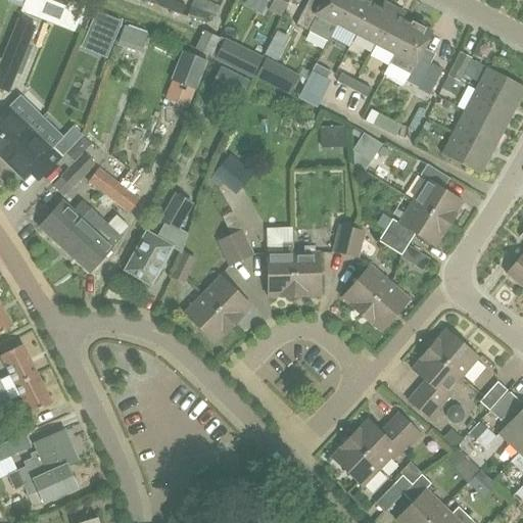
[(162,8),(164,0),(143,0),(143,1),(162,8)]
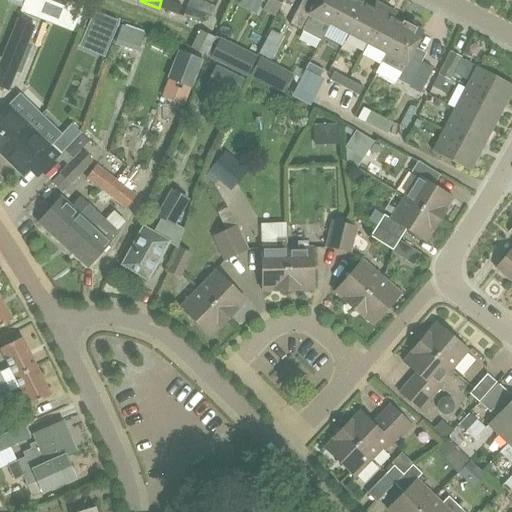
[(173,2),(167,0),(161,0),(159,8),(178,16),(182,5),(173,2)]
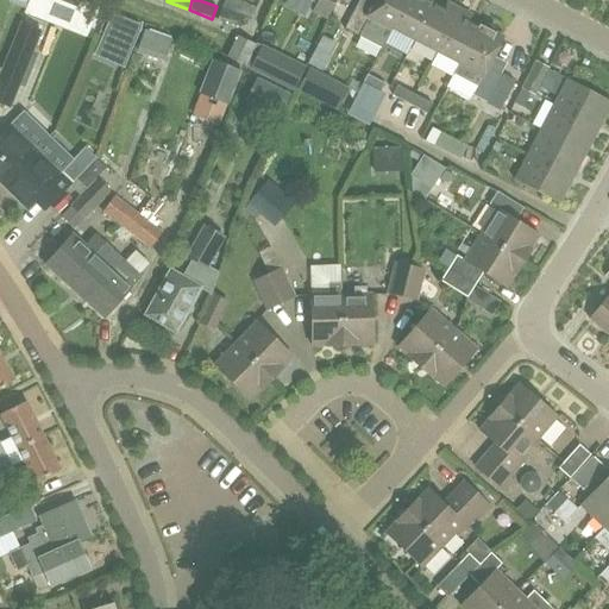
[(309,0),(315,2),(312,11),(326,18),(336,0),(309,0)]
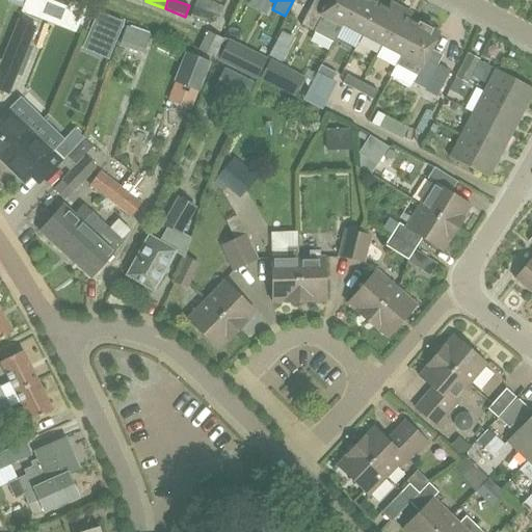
[(340,33),(343,27),(355,0),(329,0),(326,6),(314,0),(313,0),(300,26),(313,32),(335,44),(337,38),(340,33)]
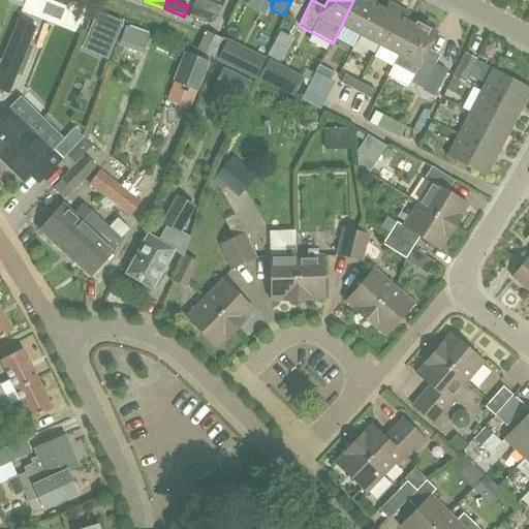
[(353,0),(341,27),(360,36),(376,4),(369,0),(353,0)]
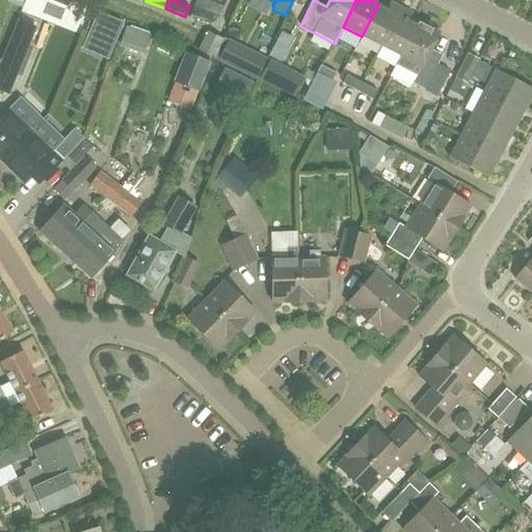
[(378,4),(362,36),(379,46),(400,7),(396,4),(394,8),(389,9),(378,4)]
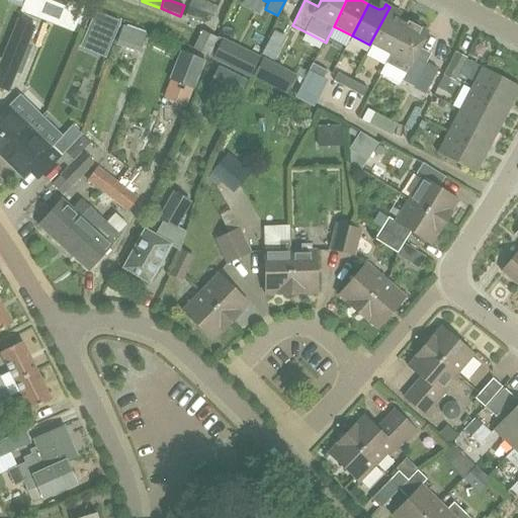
[(207,15),(188,7),(184,17),(201,24),(201,23),(204,22),(207,15)]
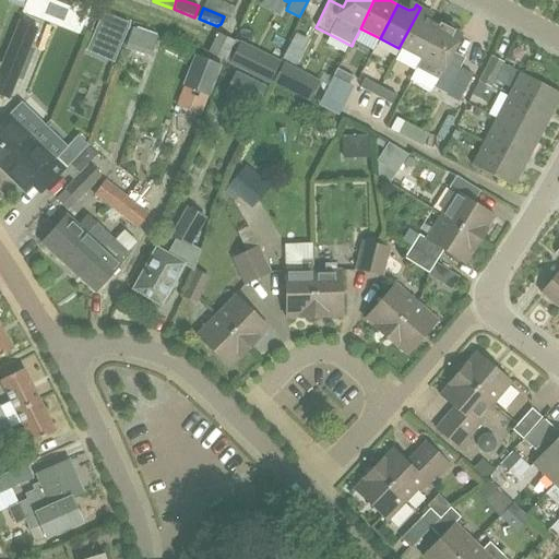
[(430,12),(420,8),(399,48),(420,60),(423,61),(440,26),(438,25),(429,21),(428,16),(430,12)]
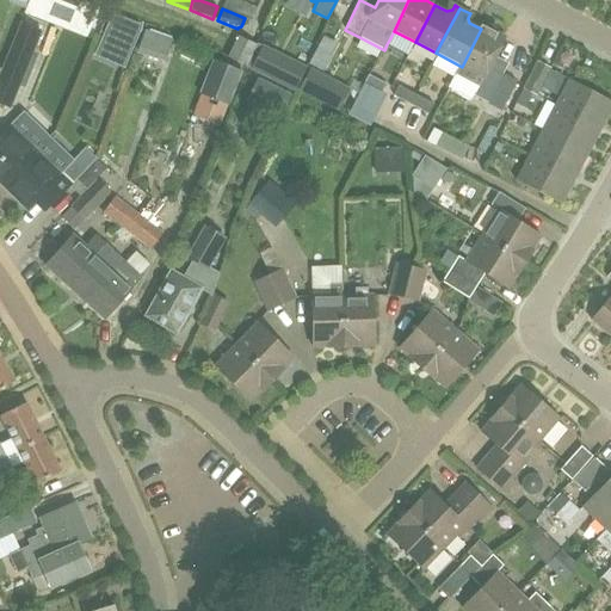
[(102,39),(131,53),(143,26),(113,13),(102,39)]
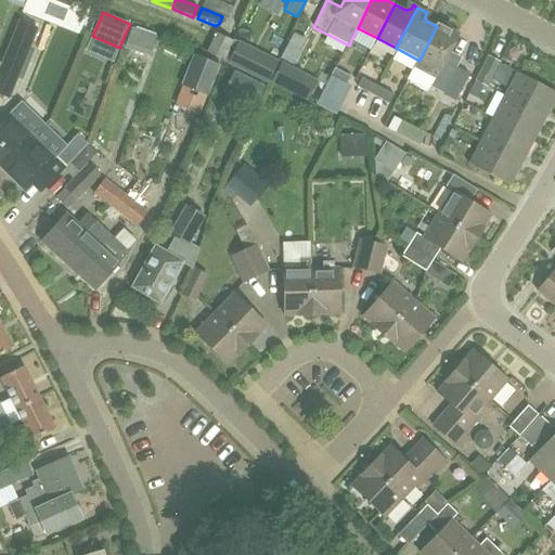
[(0,64),(0,93),(9,97),(14,82),(21,85),(33,53),(26,51),(35,30),(16,23),(0,64)]
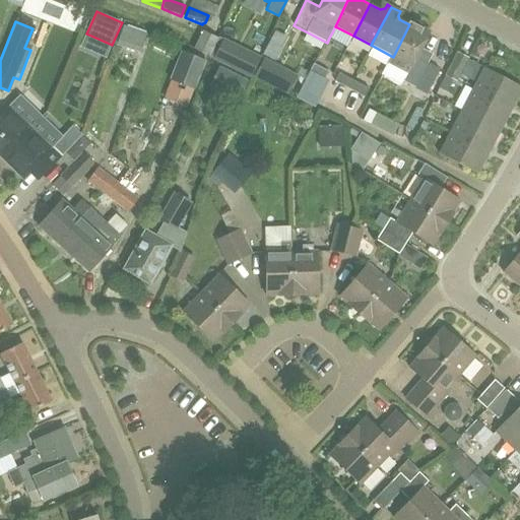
[(415,87),(428,64),(416,58),(420,50),(430,31),(409,21),(407,23),(409,24),(393,57),(389,65),(407,74),(404,81),(415,87)]
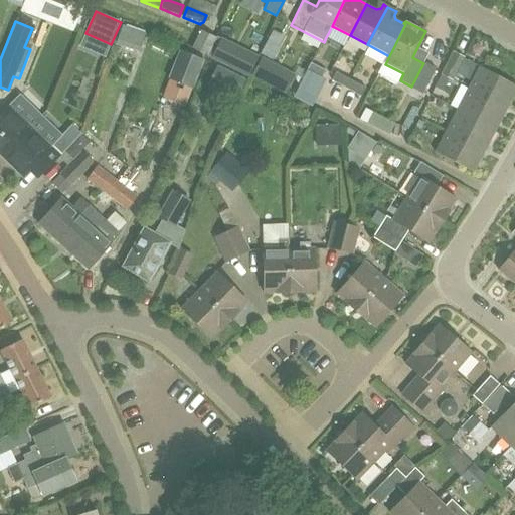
[(122,28),(117,41),(140,49),(145,35),(122,28)]
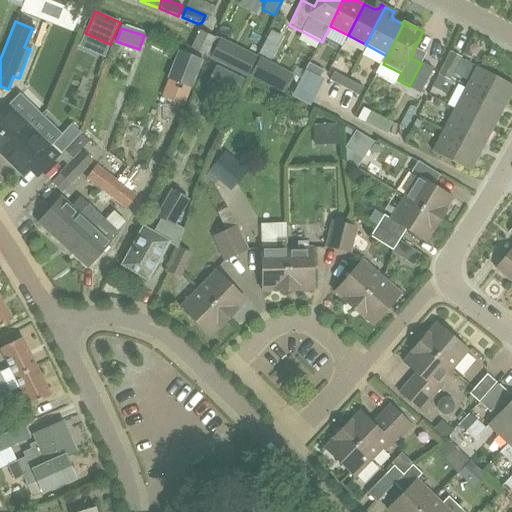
[(199,30),(190,48),(205,55),(214,37),(199,30)]
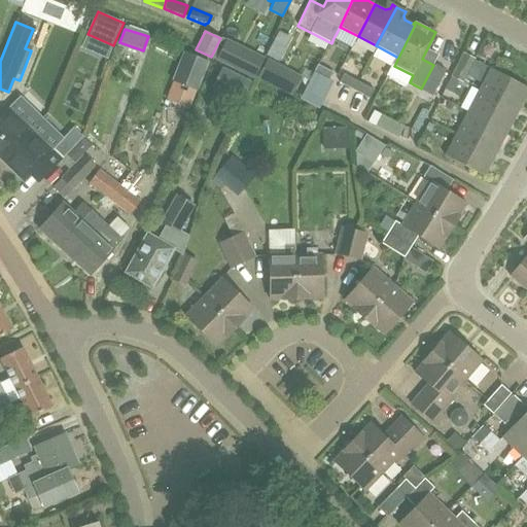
[(217,60),(253,77),(262,58),(226,40),(217,60)]
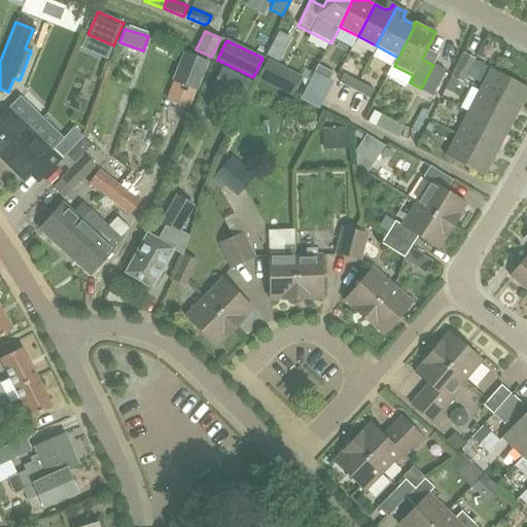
[(186,49),(173,80),(198,91),(210,60),(186,49)]
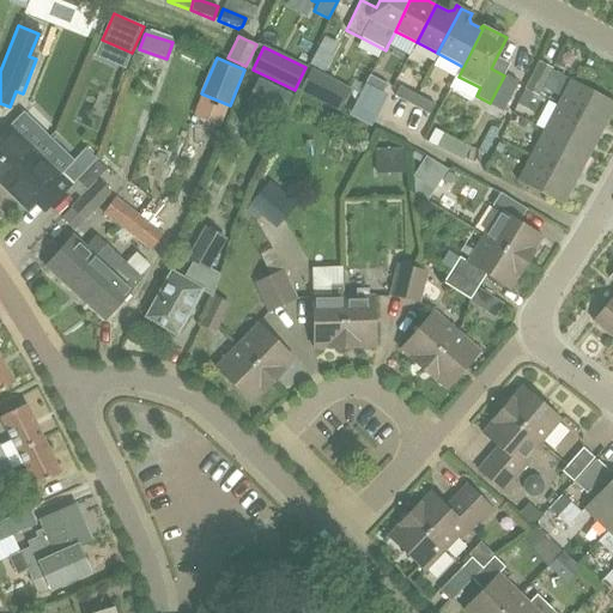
[(540,64),(527,89),(540,96),(553,70),(540,64)]
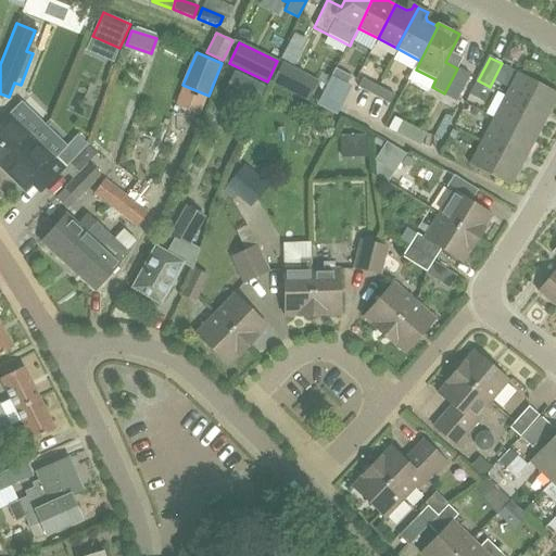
[(281,62),(272,81),(307,100),(317,80),(281,62)]
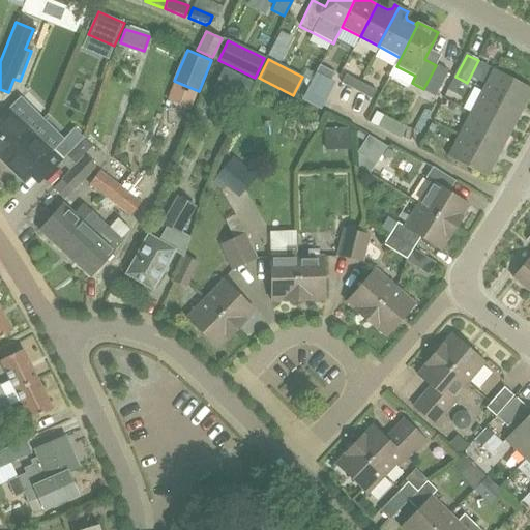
[(319,64),(315,74),(330,81),(334,72),(319,64)]
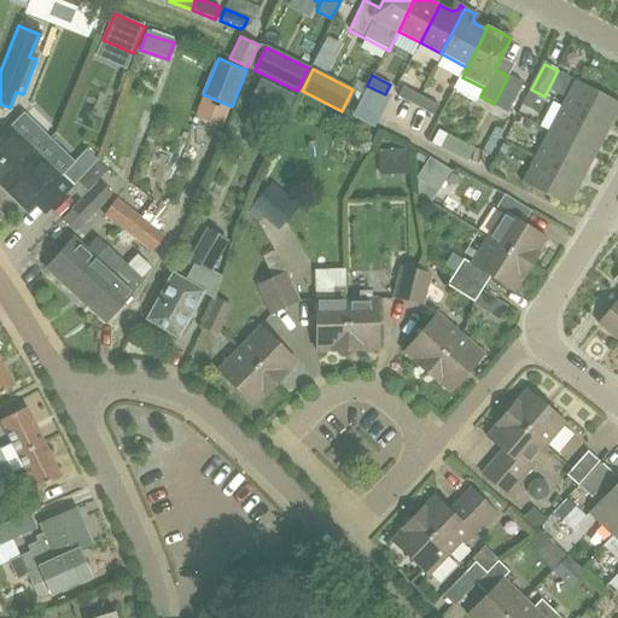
[(260,81),(249,104),(280,120),(291,97),(260,81)]
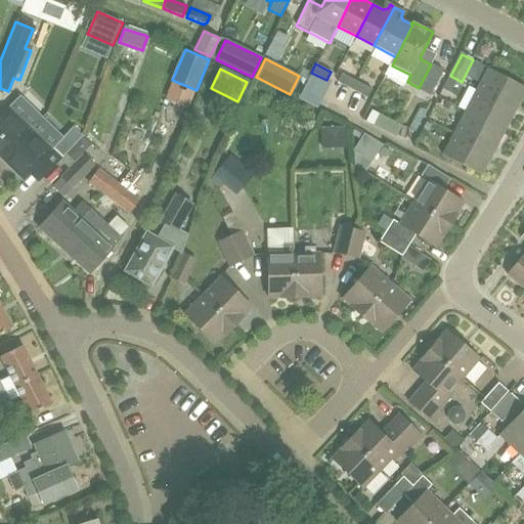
[(523,86),(489,69),(477,91),(516,111),(523,93),(523,86)]
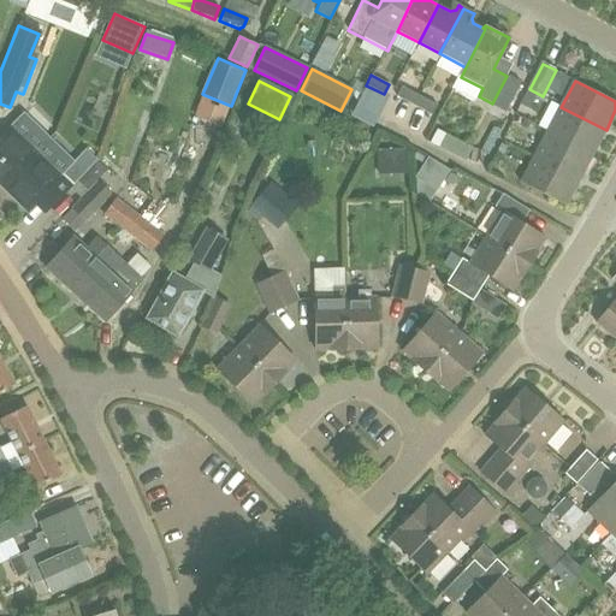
[(396,96),(413,105),(419,95),(401,87),(396,96)]
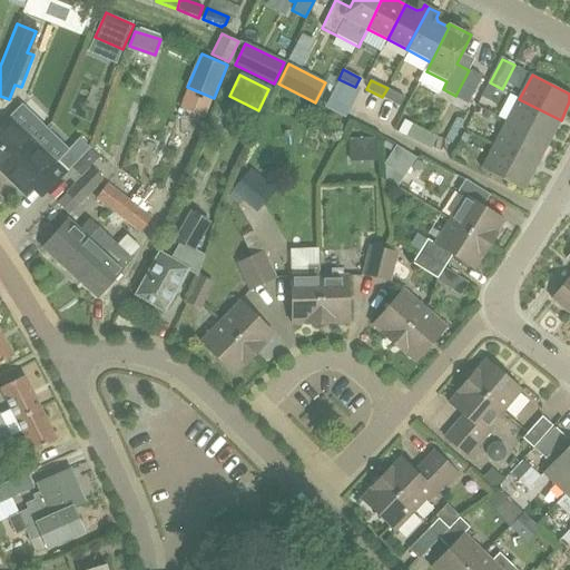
[(474,88),(462,81),(455,96),(468,102),(474,88)]
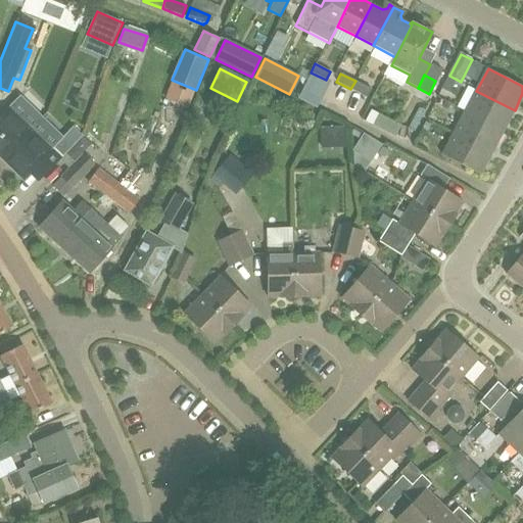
[(355,81),(350,89),(367,97),(371,89),(355,81)]
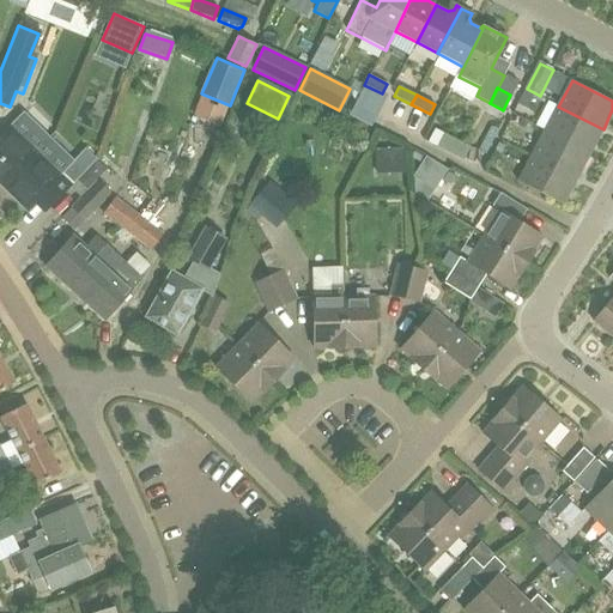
[(604,129),(558,107),(545,132),(590,155),(604,129)]
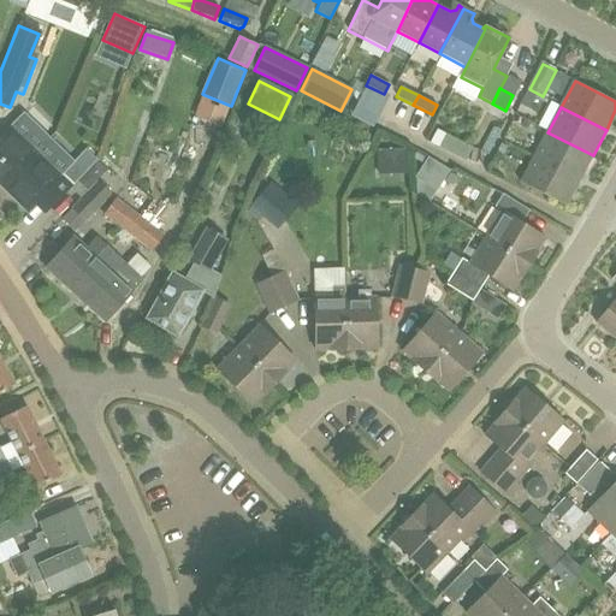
[(0,184),(3,188),(37,152),(12,128),(0,140),(0,184)]
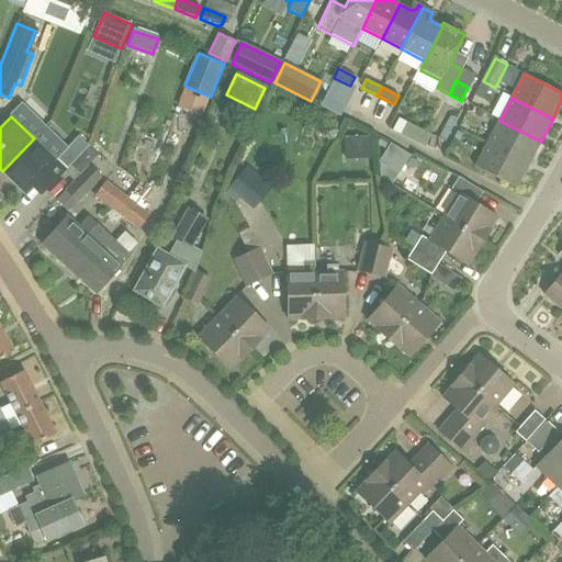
[(398,119),(392,131),(400,135),(406,123),(398,119)]
